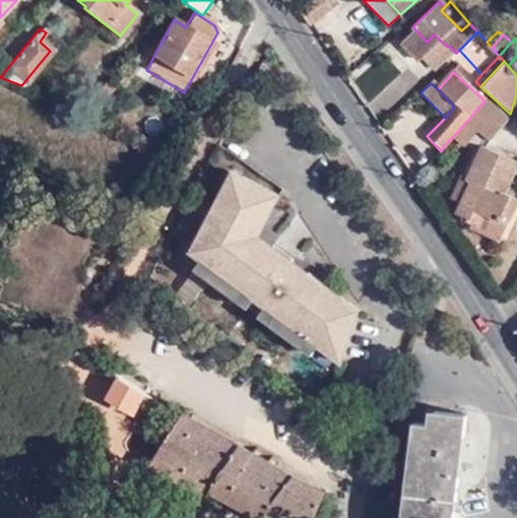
[(94,96),(103,102),(111,89),(104,84),(94,96)]
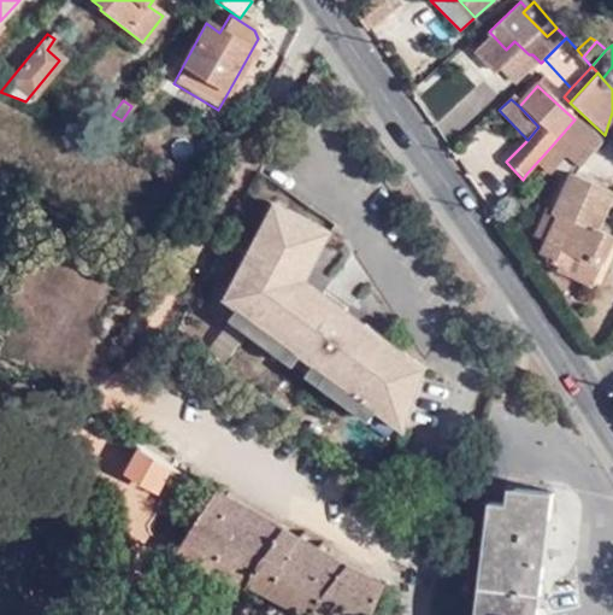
[(591,152),(600,141),(575,119),(550,147),(576,170),(591,152)]
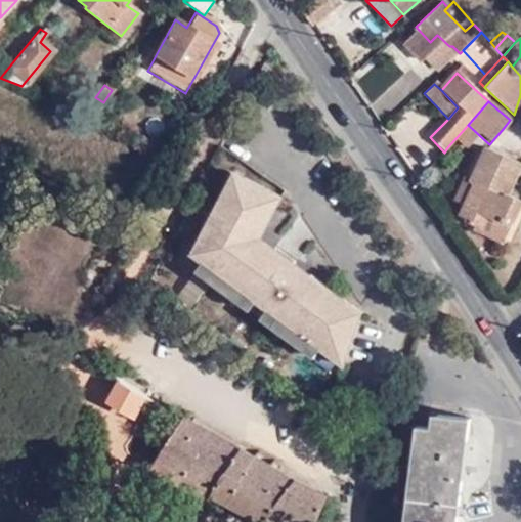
[(478,160),(486,150),(482,148),(478,160)]
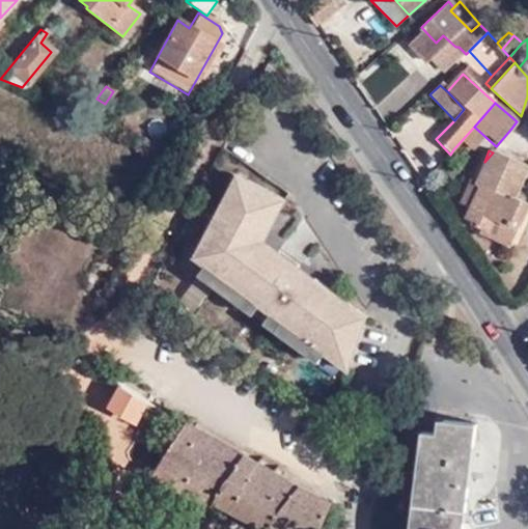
[(527,168),(493,152),(484,162),(475,186),(478,187),(469,210),(464,220),(472,223),(471,226),(487,232),(492,221),(507,228),(519,201),(513,199),(527,168)]
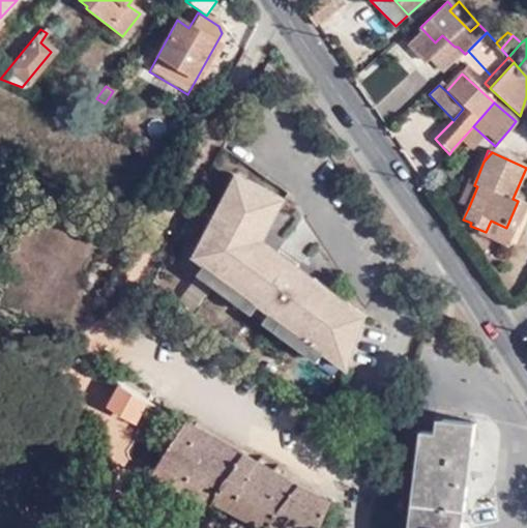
[(191,257),(270,316),(296,268),(259,240),(281,200),(233,175),(191,257)]
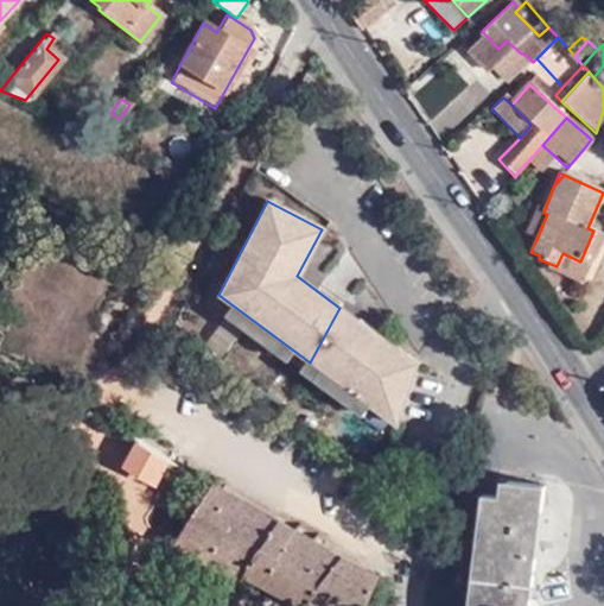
[(547,214),(544,213),(535,210),(523,235),(536,240),(547,214)]
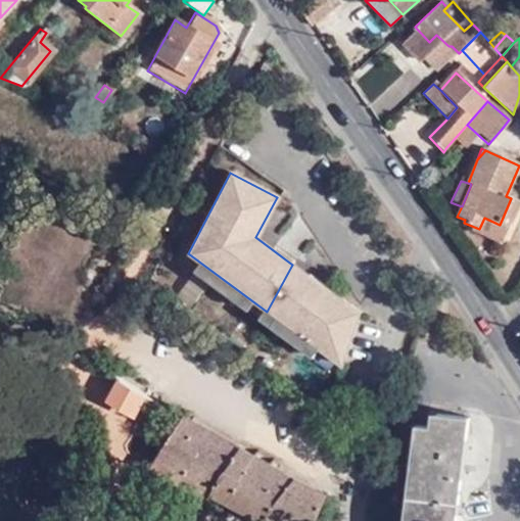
[(519,202),(511,198),(500,225),(508,229),(519,202)]
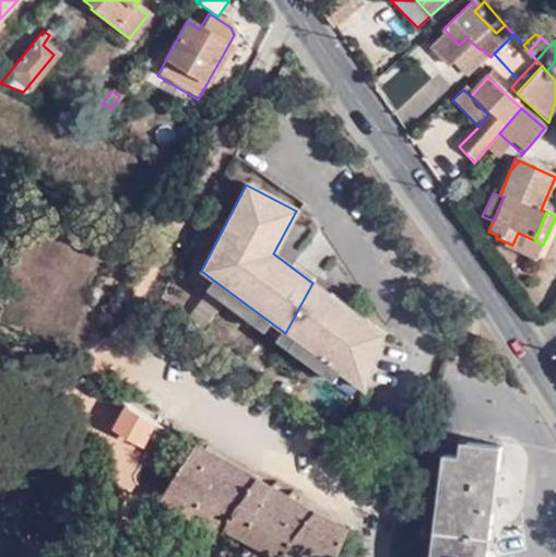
[(543,245),(534,240),(518,233),(512,245),(510,250),(535,262),(543,245)]
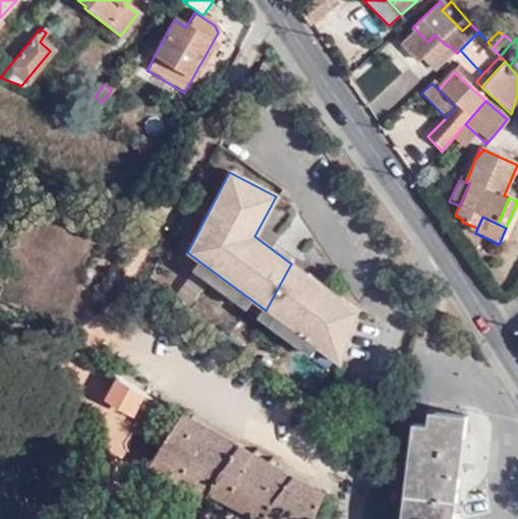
[(291,264),(266,310),(302,337),(327,291),(291,264)]
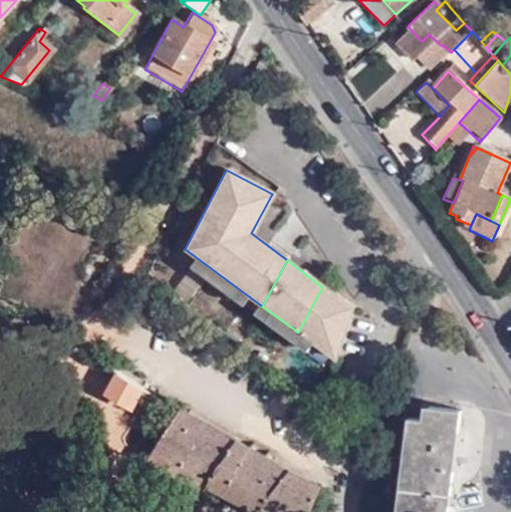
[(322,287),(298,332),(334,358),(351,307),(322,287)]
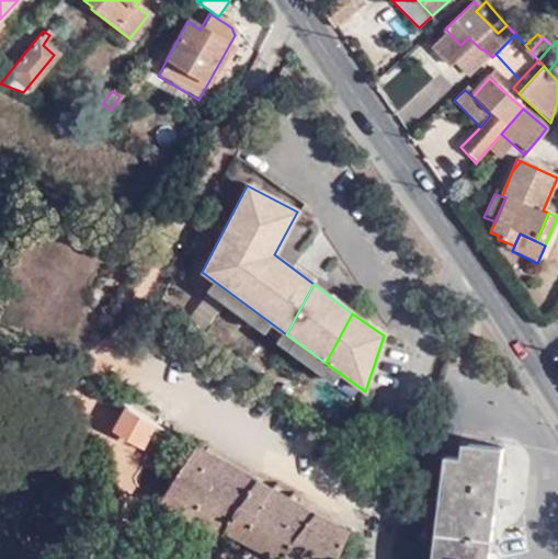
[(151,423),(125,407),(114,428),(140,443),(151,423)]
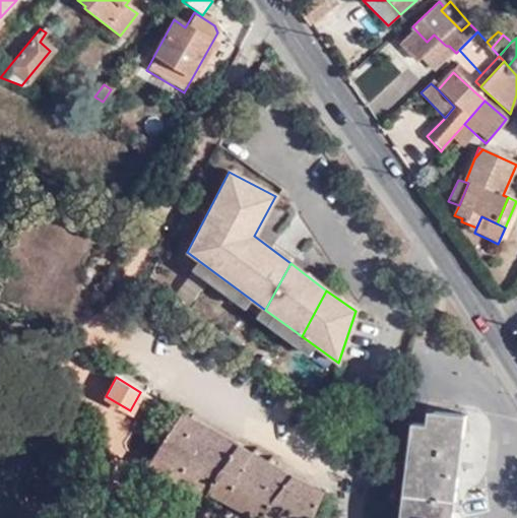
[(422,424),(410,422),(398,510),(396,517),(449,517),(463,416),(432,411),(430,425),(422,424)]
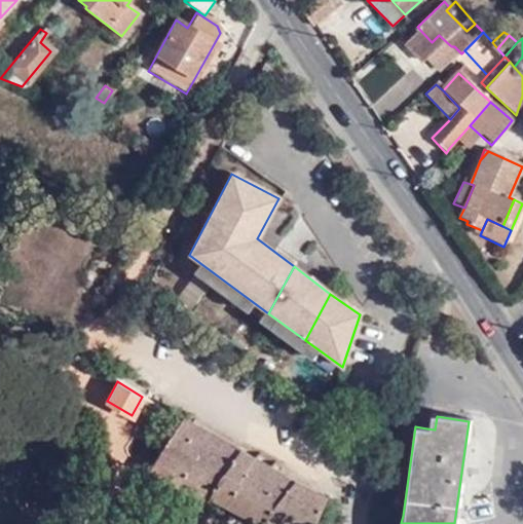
[(313,523),(322,500),(323,497),(260,462),(181,419),(170,437),(165,435),(159,444),(164,447),(150,469),(209,502),(211,499),(260,523),(313,523)]
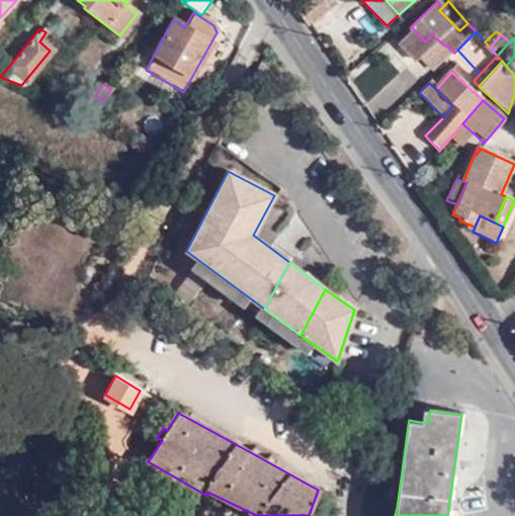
[(349,431),(343,427),(340,431),(348,437),(349,431)]
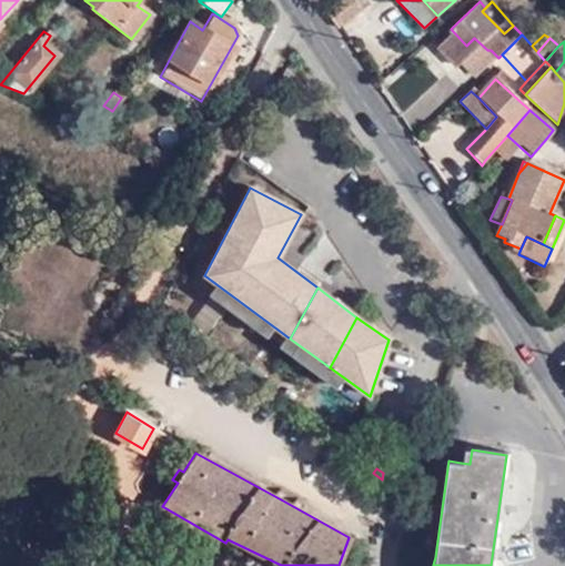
[(354,474),(347,471),(342,479),(350,484),(354,474)]
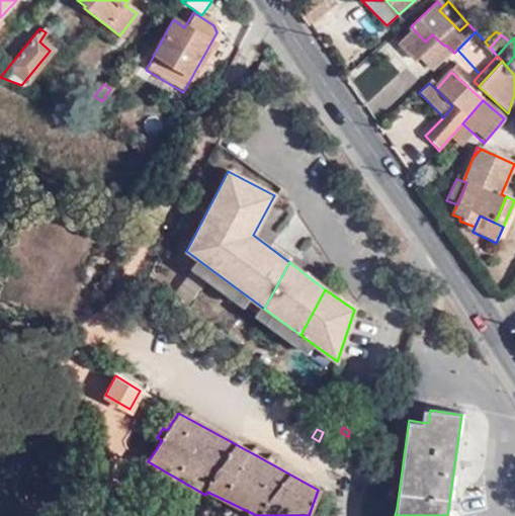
[(340,432),(333,429),(329,436),(336,440),(340,432)]
